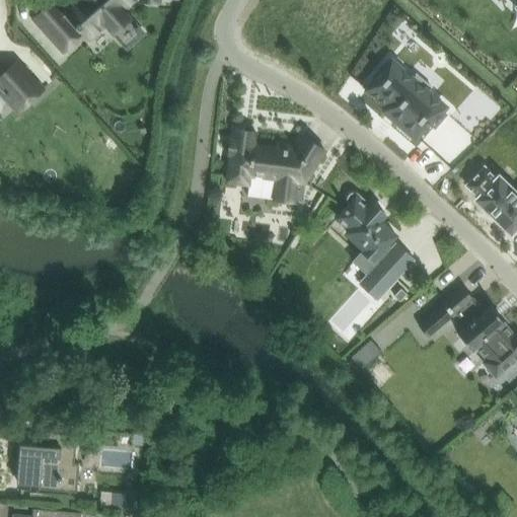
[(47,35),(63,55),(80,40),(78,38),(82,33),(89,41),(104,26),(113,34),(129,20),(122,12),(134,0),(140,0),(140,2),(157,4),(157,0),(78,0),(79,1),(65,13),(68,17),(47,35)]
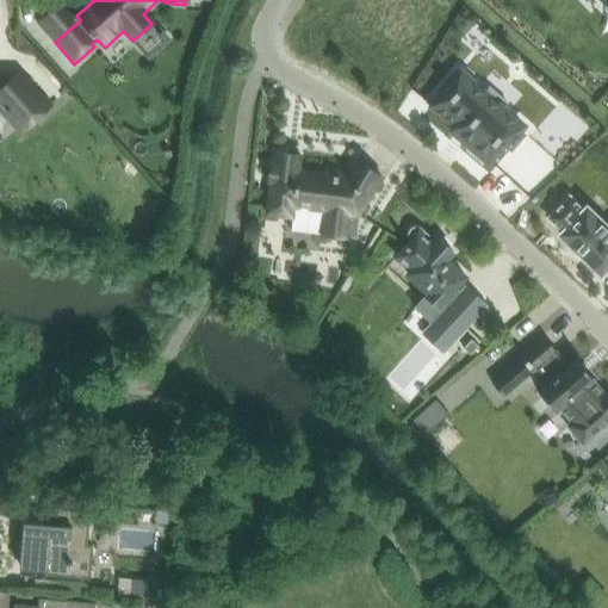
[(0,110),(20,134),(49,109),(19,75),(20,74),(20,73),(7,85),(0,76),(0,110)]
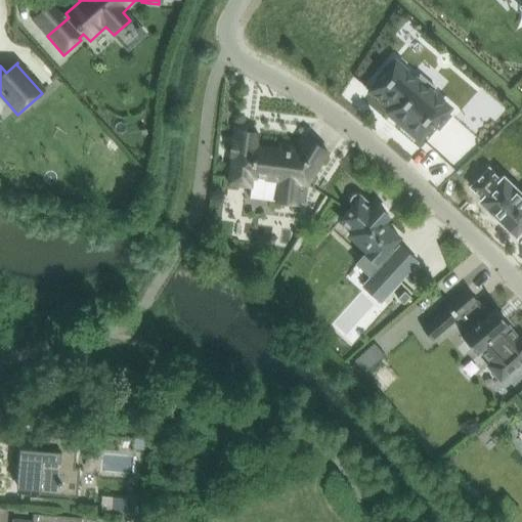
[(395,63),(370,93),(390,110),(387,113),(402,127),(400,130),(412,140),(415,137),(418,140),(430,126),(436,131),(449,116),(445,113),(448,110),(430,94),(434,89),(419,76),(416,81),(395,63)]
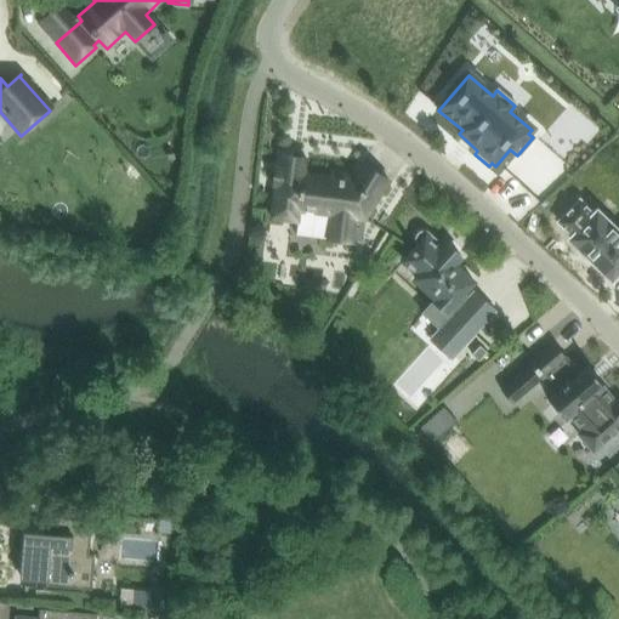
[(305,160),(302,159),(302,160),(280,157),(278,157),(278,158),(279,158),(277,171),(274,170),(273,172),(274,172),(273,185),(272,185),(272,186),(276,186),(271,217),(270,220),(272,220),(284,221),(283,221),(296,223),(297,221),(296,221),(297,211),(330,216),(328,239),(327,239),(325,242),(329,242),(347,244),(347,245),(350,245),(351,243),(350,243),(352,220),(363,221),(386,183),(387,185),(388,183),(359,165),(359,166),(352,177),(334,175),(333,175),(331,181),(328,180),(328,179),(327,179),(327,180),(307,177),(307,176),(306,176),(306,177),(301,176),(304,162),(305,162),(305,160)]
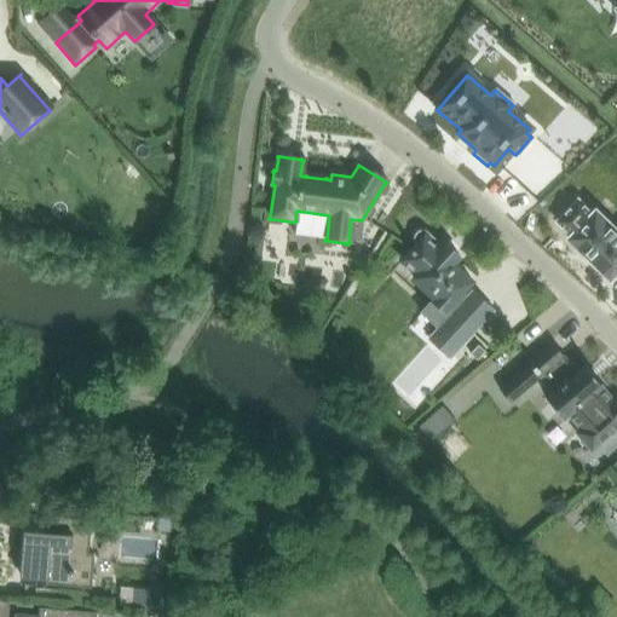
[(557,221),(555,223),(557,224),(558,224),(570,236),(568,240),(609,280),(616,271),(616,229),(615,232),(594,212),(590,215),(577,202),(577,201),(576,202),(557,223),(557,221)]
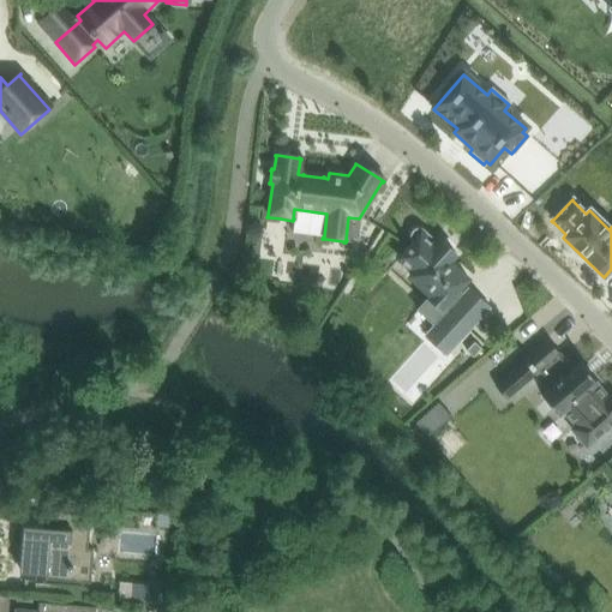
[(411,243),(412,245),(397,261),(412,274),(408,277),(430,297),(429,299),(439,310),(441,309),(447,315),(448,313),(462,298),(456,292),(467,280),(449,263),(455,256),(439,241),(437,244),(424,232),(423,232),(421,231),(419,231),(418,229),(415,231),(414,231),(413,232),(412,233),(411,234),(409,237),(409,238),(409,240),(411,241),(411,243)]
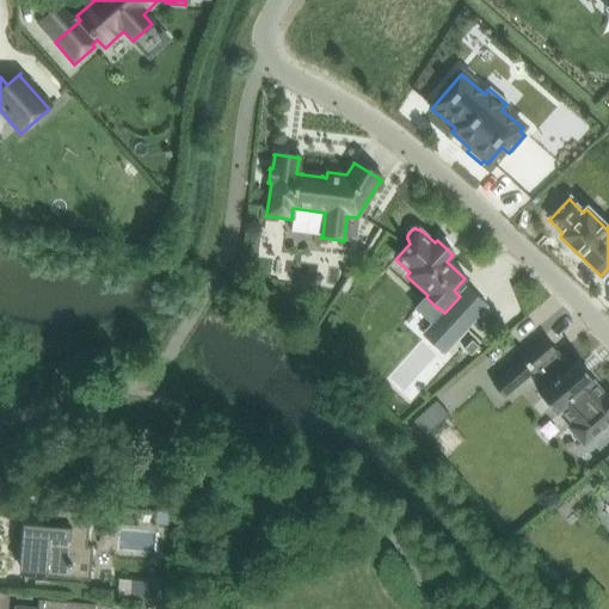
[(449,314),(437,327),(450,340),(463,326),(449,314)]
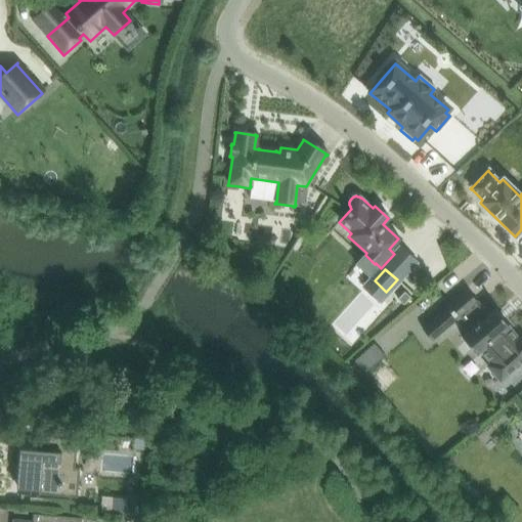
[(448,307),(421,331),(431,342),(459,318),(470,332),(463,338),(462,337),(460,338),(462,340),(463,340),(475,353),(474,354),(475,356),(477,355),(476,354),(479,351),(491,365),(501,358),(512,372),(521,362),(521,338),(518,341),(507,328),(508,327),(504,321),(498,315),(494,310),(487,316),(476,303),(459,317),(447,305),(446,306),(448,307)]
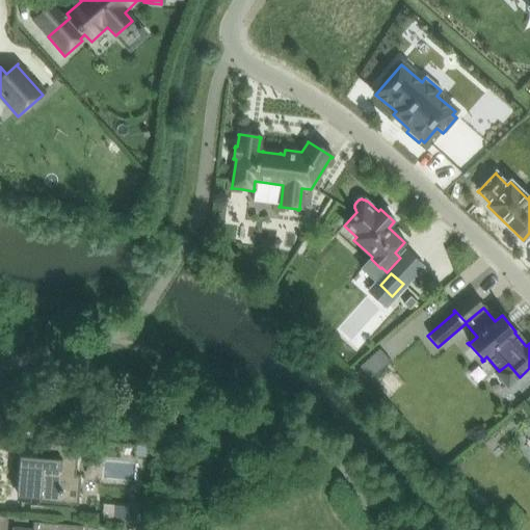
[(378,349),(359,367),(370,380),(390,363),(378,349)]
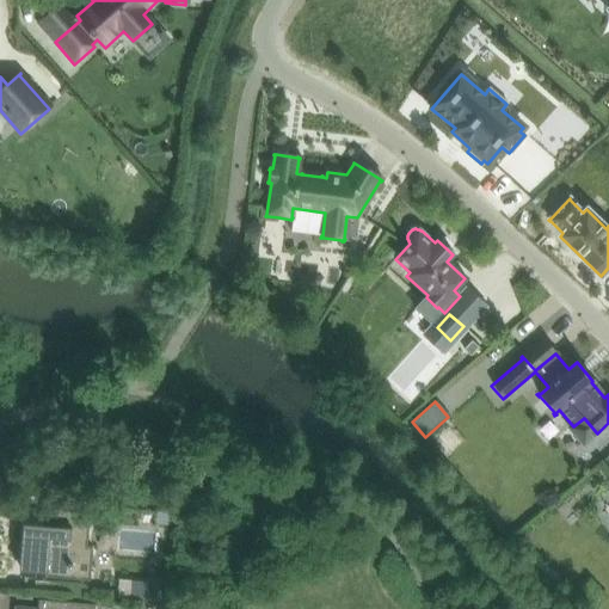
[(90,582),(92,549),(87,548),(90,514),(54,511),(53,529),(23,527),(19,571),(44,573),(44,578),(90,582)]
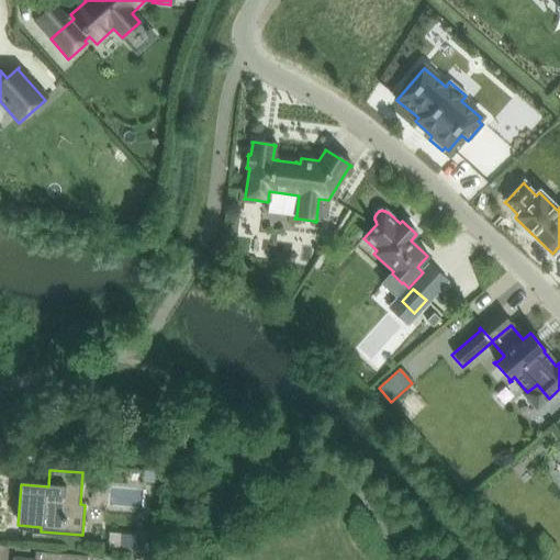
[(121,536),(120,552),(144,555),(145,538),(121,536)]
